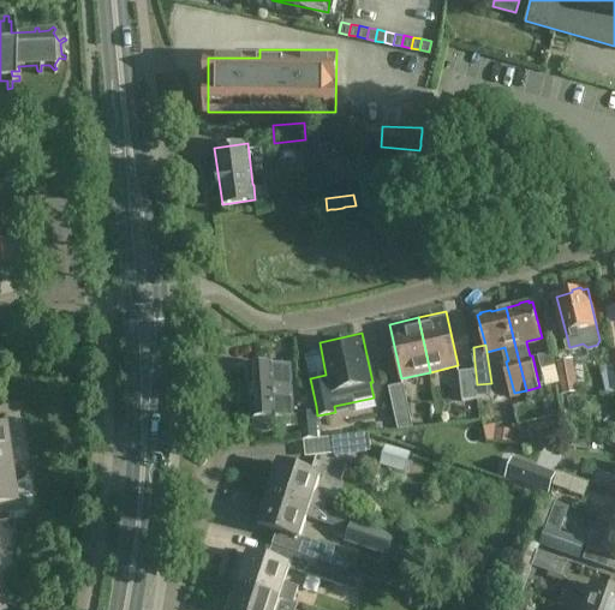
[(579,386),(574,353),(557,356),(563,389),(579,386)]
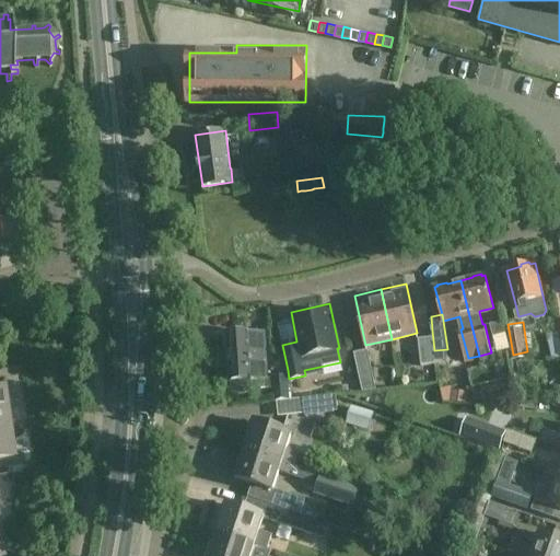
[(289,379),(288,370),(268,372),(264,325),(225,329),(232,390),(253,387),(252,378),(260,377),(261,384),(272,383),(273,398),(291,396),(289,379)]
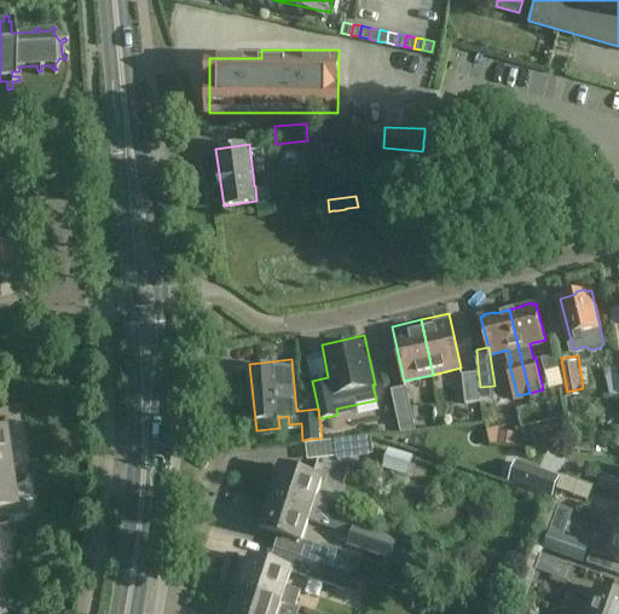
[(480,387),(478,365),(463,368),(467,399),(481,397),(480,387)]
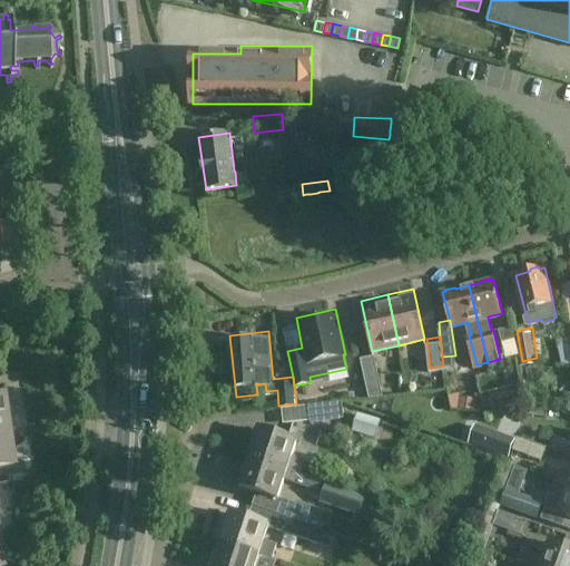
[(373,355),(360,359),(367,397),(382,394),(373,355)]
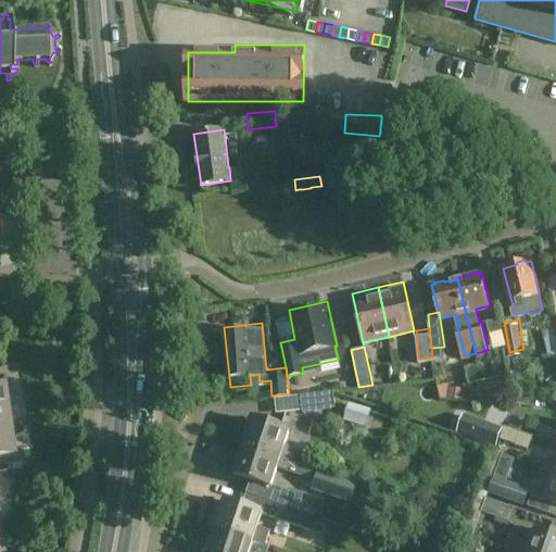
[(484,384),(489,401),(516,394),(512,376),(484,384)]
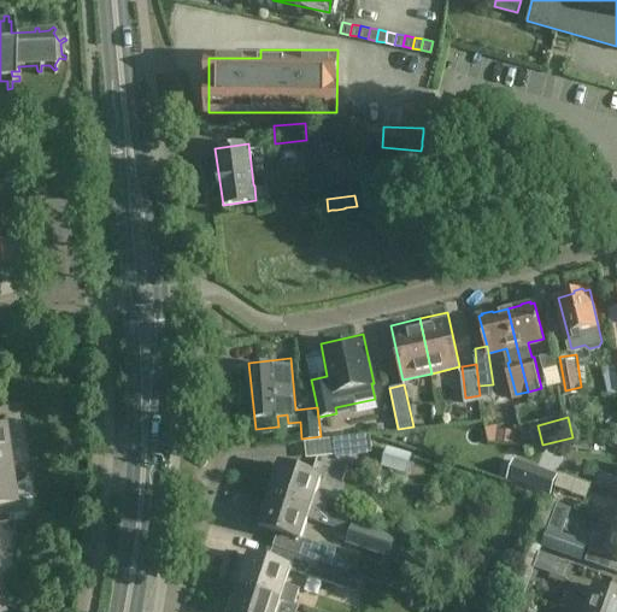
[(500,428),(498,441),(516,443),(517,436),(517,429),(500,428)]
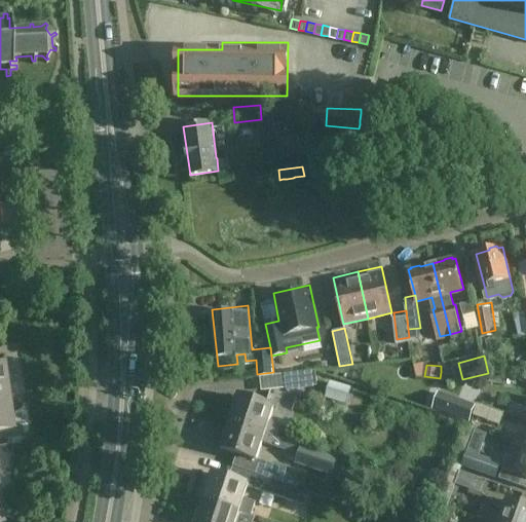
[(314,368),(287,371),(289,385),(316,382),(314,368)]
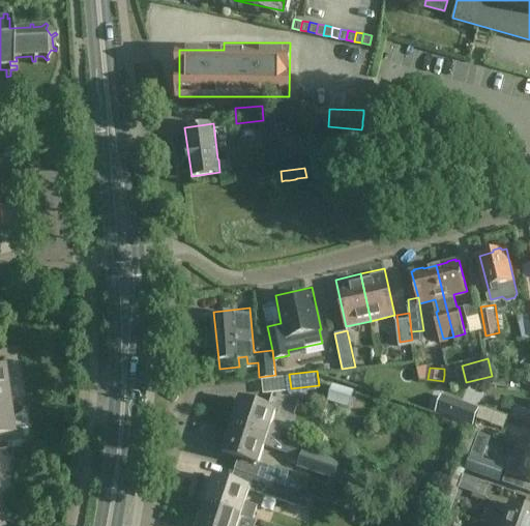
[(334,376),(328,395),(348,402),(354,383),(334,376)]
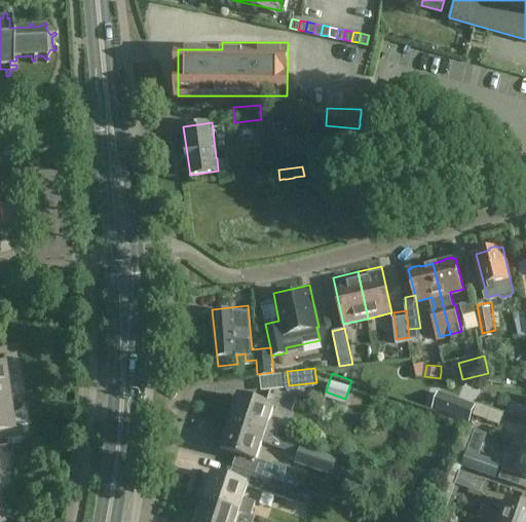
[(7,389),(0,390),(0,430),(13,429),(7,389)]
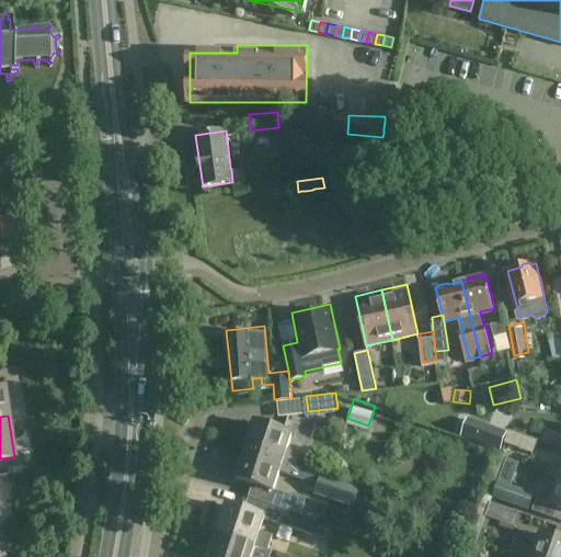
[(502,447),(503,448),(510,430),(469,416),(462,434),(502,447)]
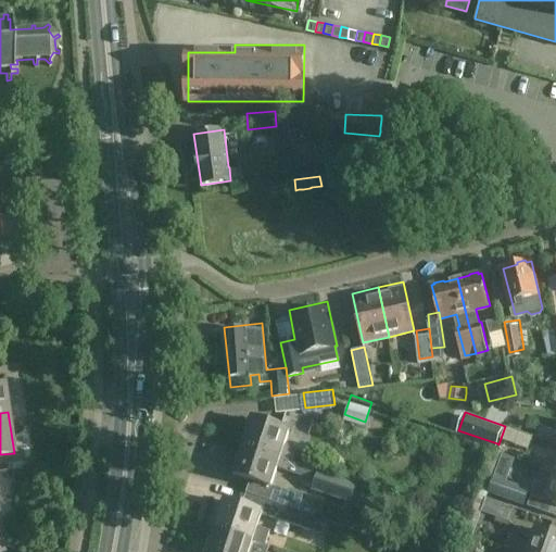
[(252,417),(243,443),(293,461),(298,448),(285,444),(290,429),(252,417)]
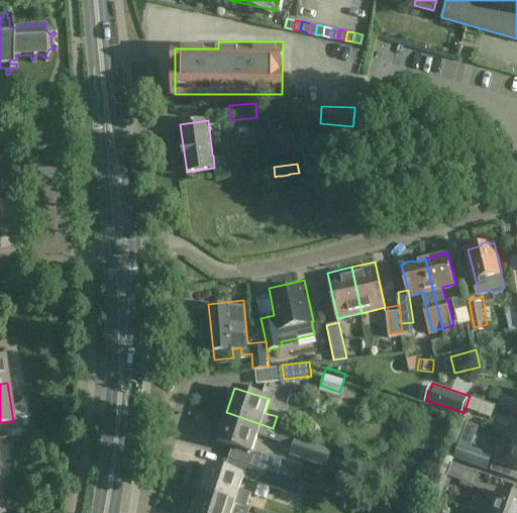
[(273,428),(226,412),(217,440),(251,451),(257,433),(270,437),(273,428)]
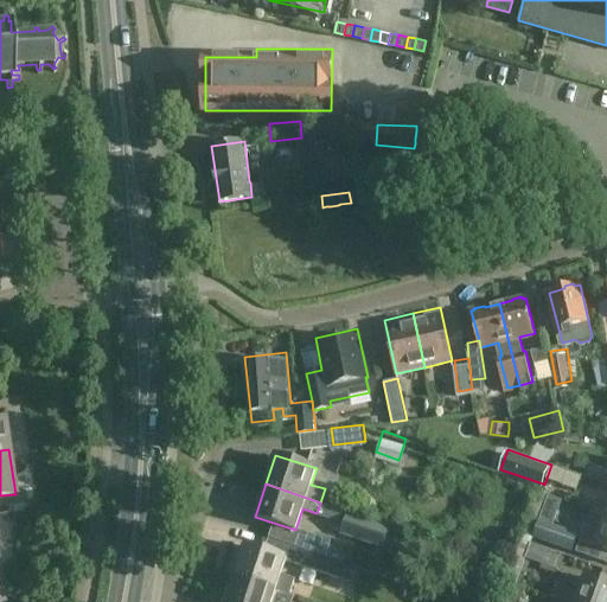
[(540,488),(525,527),(535,530),(540,518),(548,494),(549,492),(540,488)]
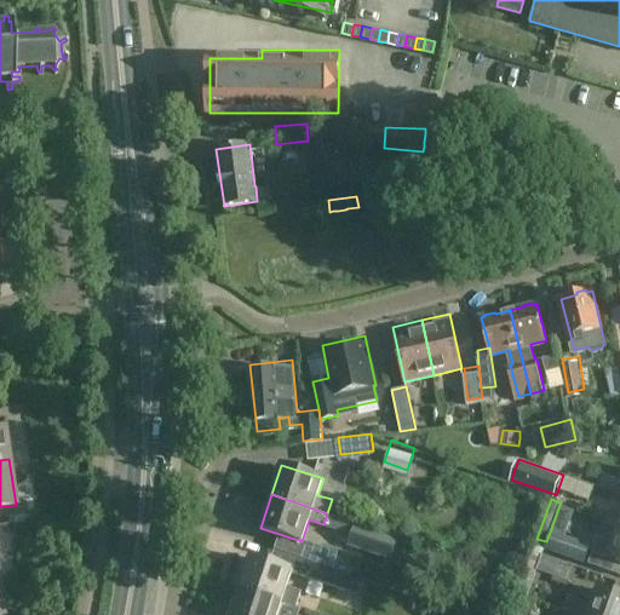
[(619,524),(613,540),(597,534),(592,549),(619,558),(619,524)]
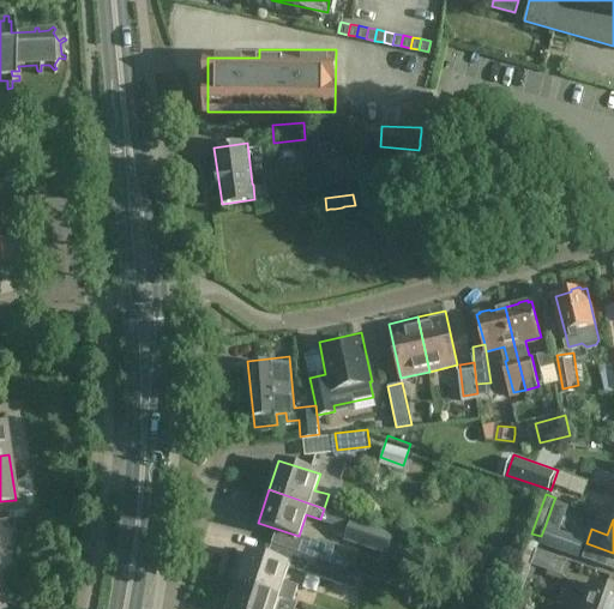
[(546,524),(541,536),(540,542),(577,555),(583,537),(546,524)]
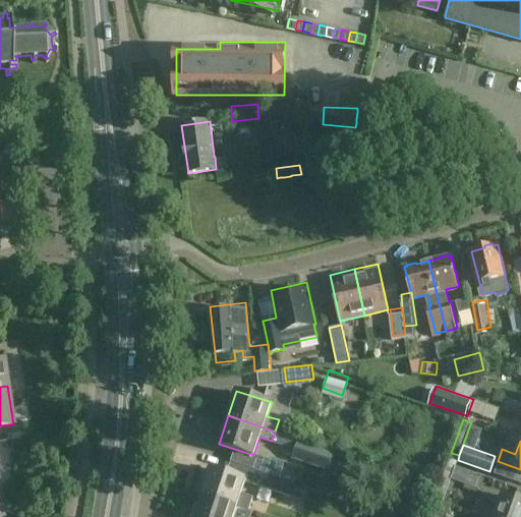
[(257,454),(257,455),(253,467),(283,476),(287,463),(257,454)]
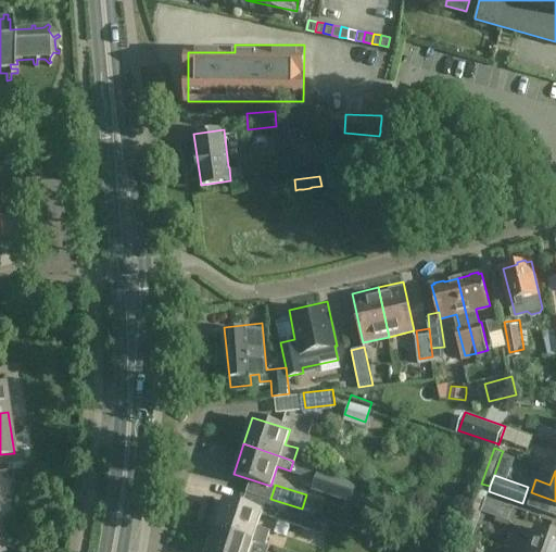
[(468,518),(477,522),(480,512),(481,510),(485,496),(487,496),(489,491),(479,488),(478,493),(468,518)]
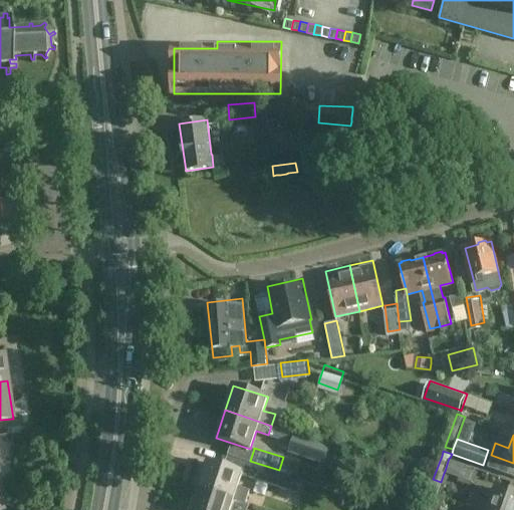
[(449,458),(445,471),(471,480),(476,468),(450,458),(449,458)]
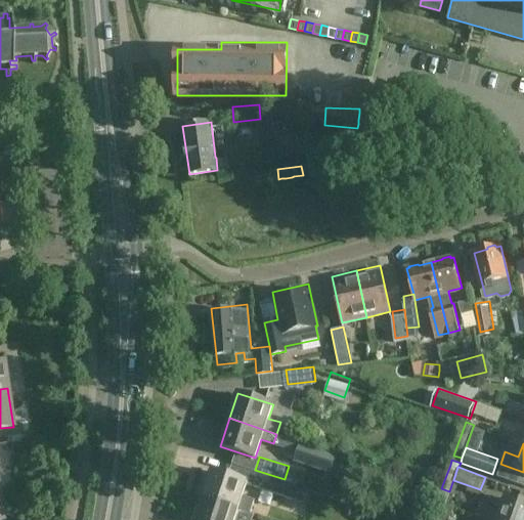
[(248,481),(245,481),(212,470),(204,495),(238,507),(248,481)]
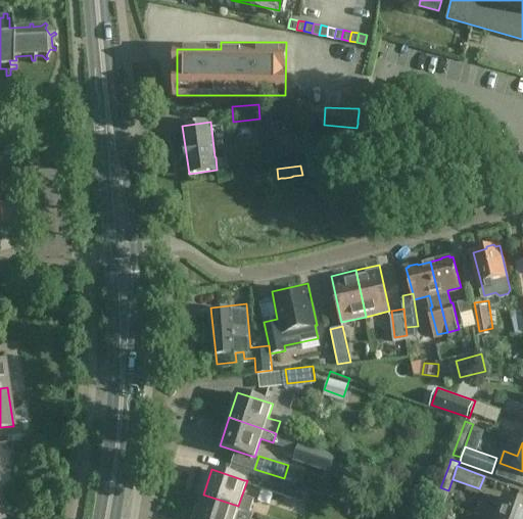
[(288,480),(284,478),(254,469),(249,483),(279,492),(292,497),(296,482),(288,480)]
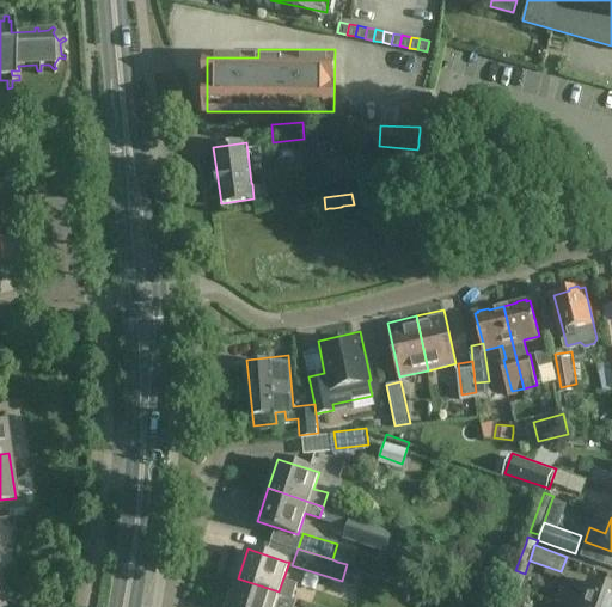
[(496,553),(482,549),(478,557),(494,563),(496,553)]
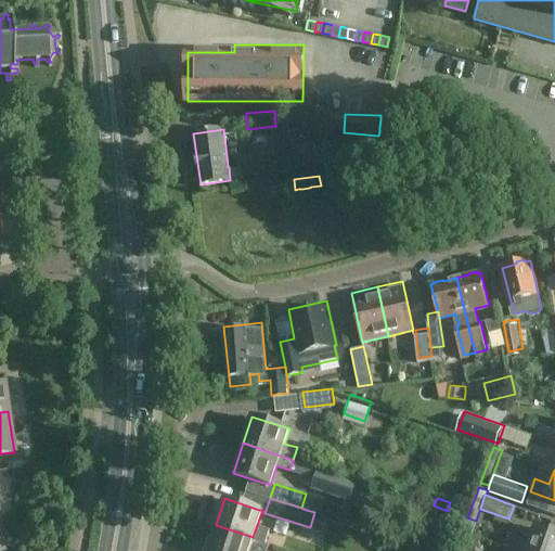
[(450,513),(444,529),(460,535),(465,517),(450,513)]
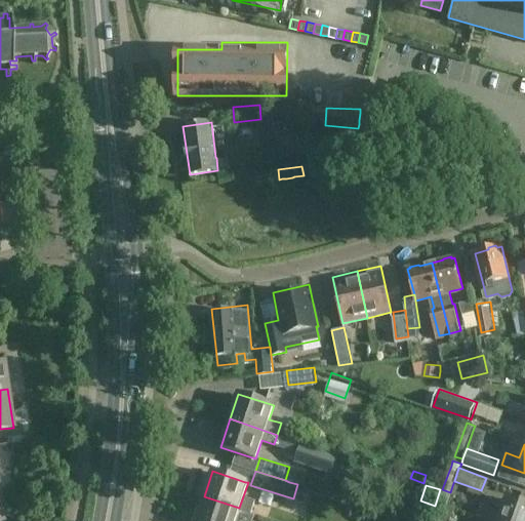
[(494,520),(524,520),(524,496),(507,490),(499,511),(482,504),(478,515),(494,520)]
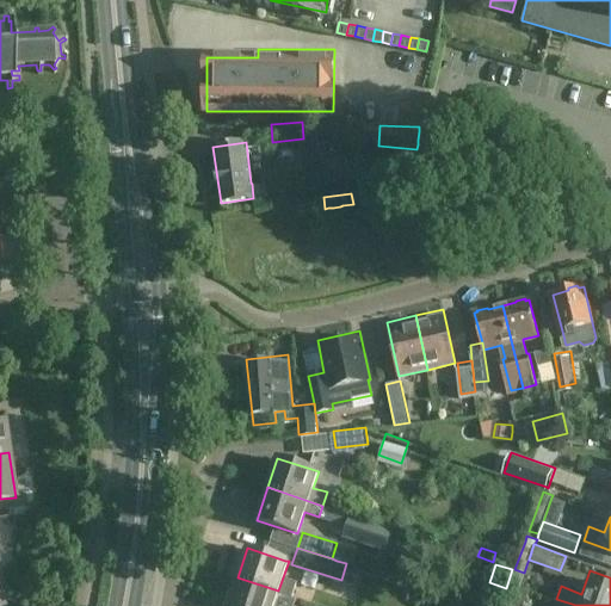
[(273,605),(278,591),(238,577),(227,605),(273,605)]
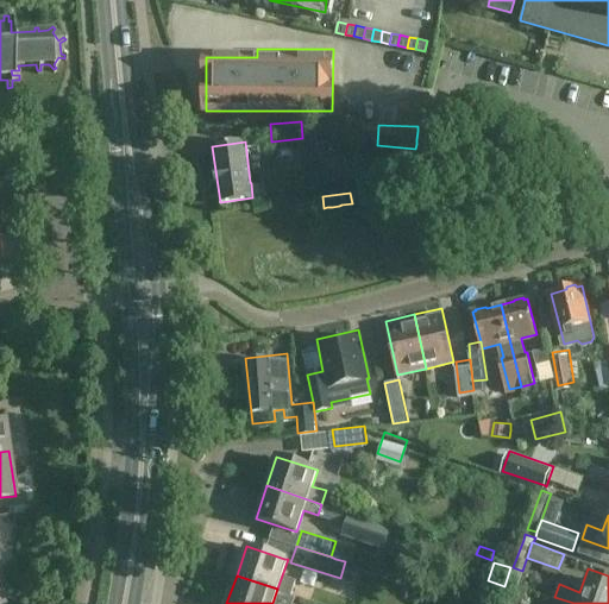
[(510,582),(502,603),(520,603),(527,587),(518,584),(510,582)]
